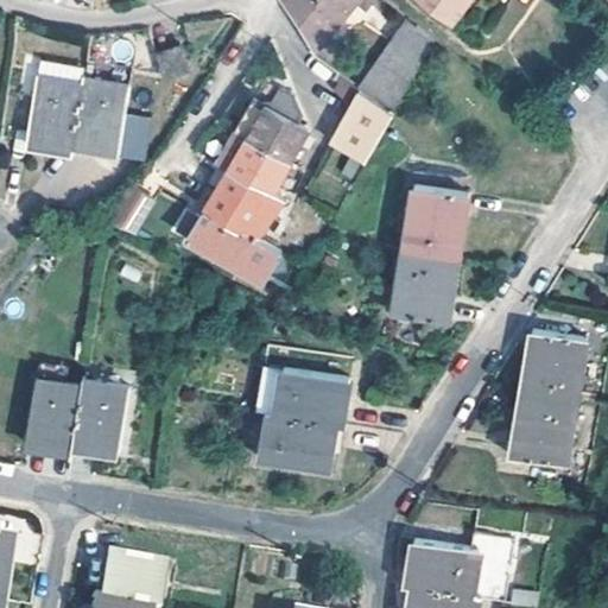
[(374,0),(283,0),(298,25),(305,32),(314,38),(323,36),(353,1),(366,11),(374,0)]
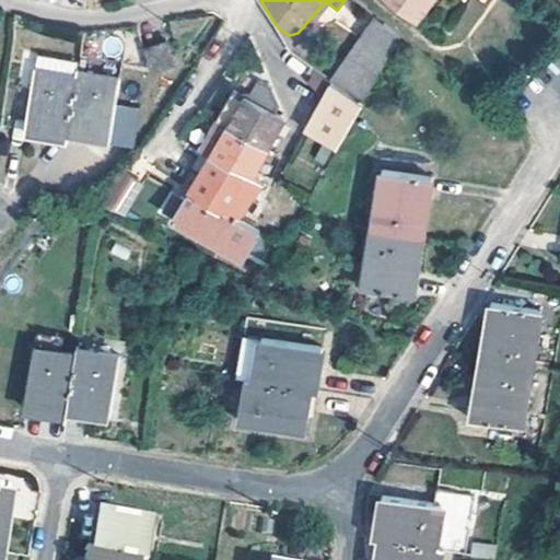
[(417,0),(387,0),(406,14),(417,0)]
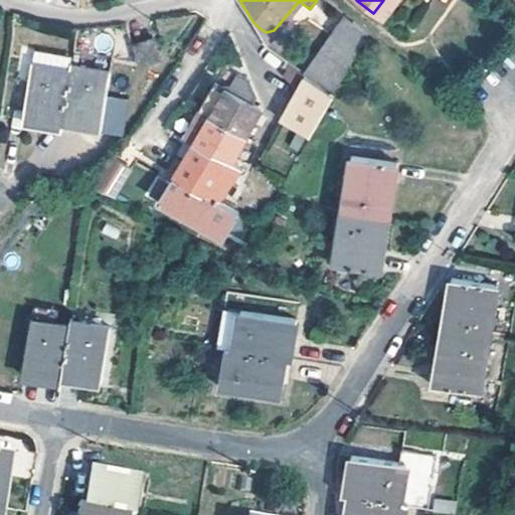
[(303,74),(306,76),(332,97),(368,34),(346,18),(322,49),(303,74)]
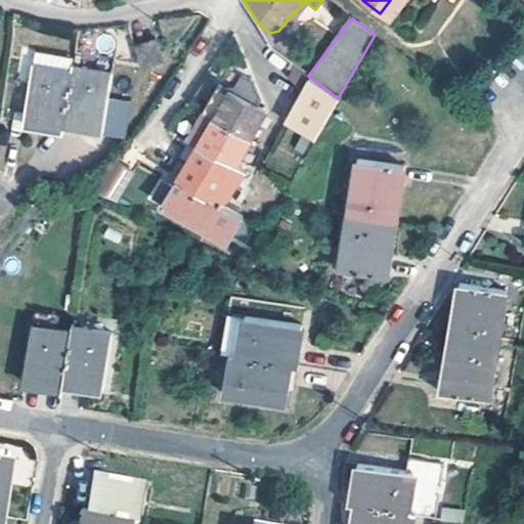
[(160,59),(157,39),(136,42),(139,62),(160,59)]
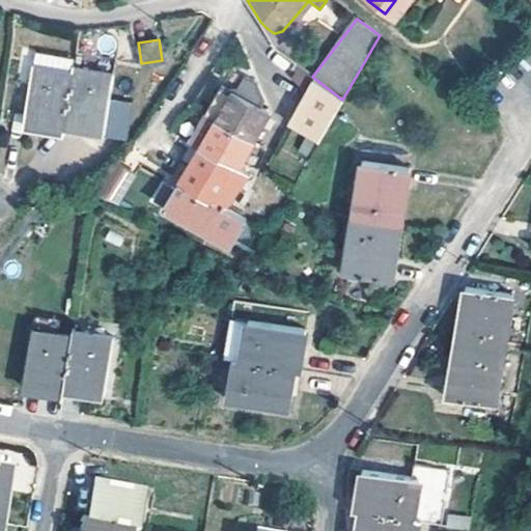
[(62,123),(71,65),(72,54),(18,46),(11,79),(26,81),(21,122),(62,129),(62,123)]
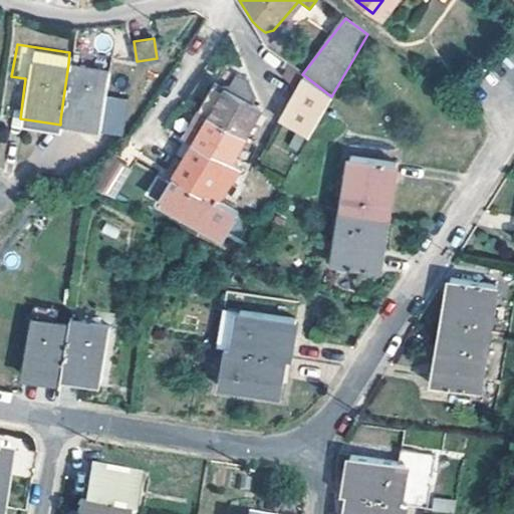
[(107,68),(68,63),(60,119),(99,125),(103,94),(107,68)]
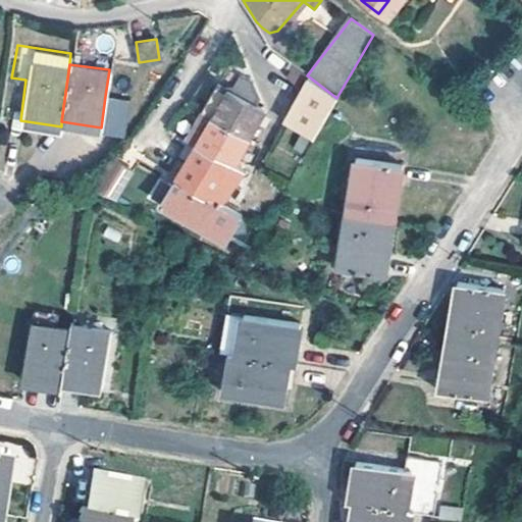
[(313,139),(336,98),(310,77),(283,120),(313,139)]
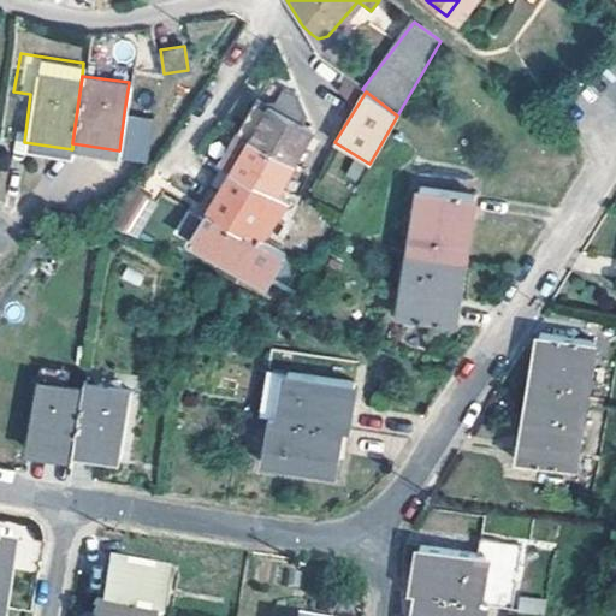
[(296,96),(284,95),(277,108),(256,98),(242,119),(252,125),(247,134),(237,130),(229,144),(238,149),(218,188),(200,217),(188,211),(178,230),(190,237),(191,235),(268,274),(283,249),(260,236),(283,206),(290,193),(279,185),(311,130),(296,96)]
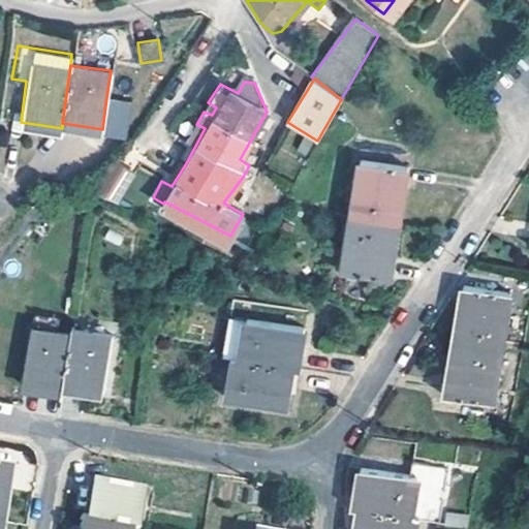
[(130,100),(106,97),(102,129),(125,132),(130,100)]
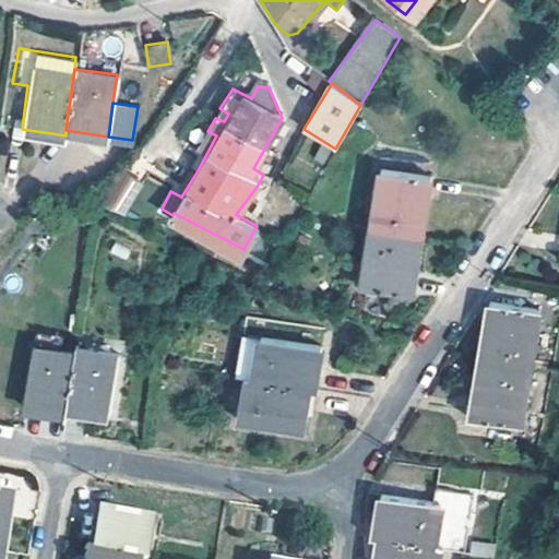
[(216,135),(207,131),(188,164),(198,170),(216,135)]
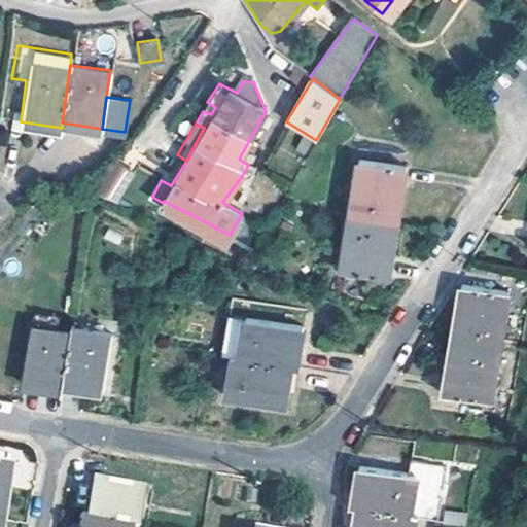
[(138,170),(120,159),(96,181),(121,197),(138,170)]
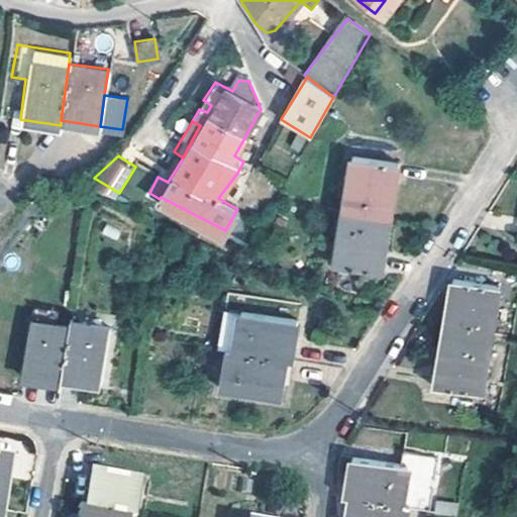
[(351,157),(342,210),(389,217),(398,164),(351,157)]
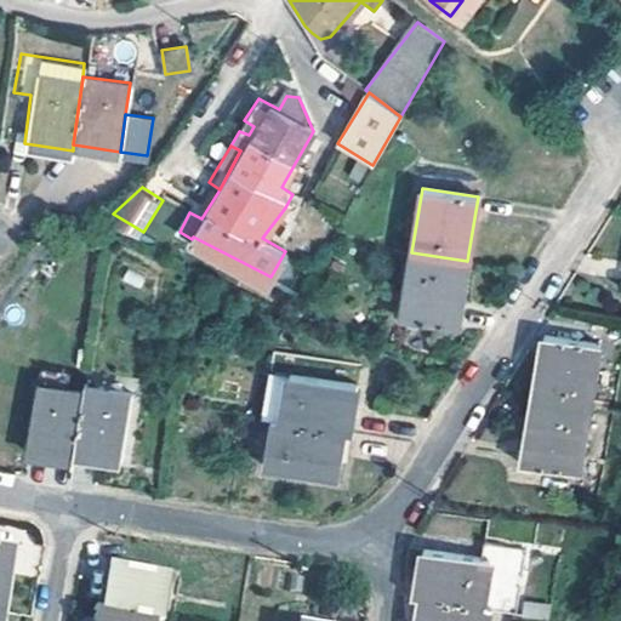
[(463,277),(467,261),(411,252),(402,318),(456,328),(463,277)]
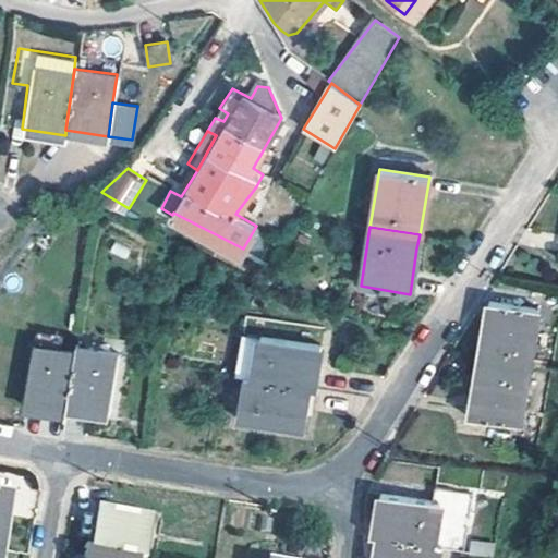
[(477,360),(526,367),(536,308),(486,301),(478,351),(477,360)]
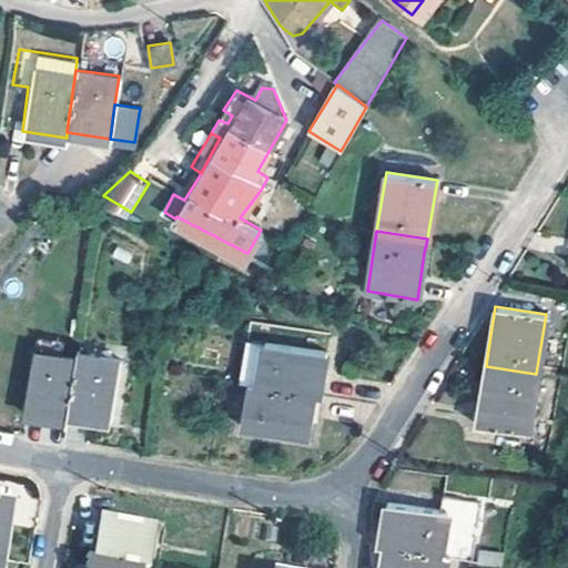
[(33,333),(31,351),(56,354),(59,337),(33,333)]
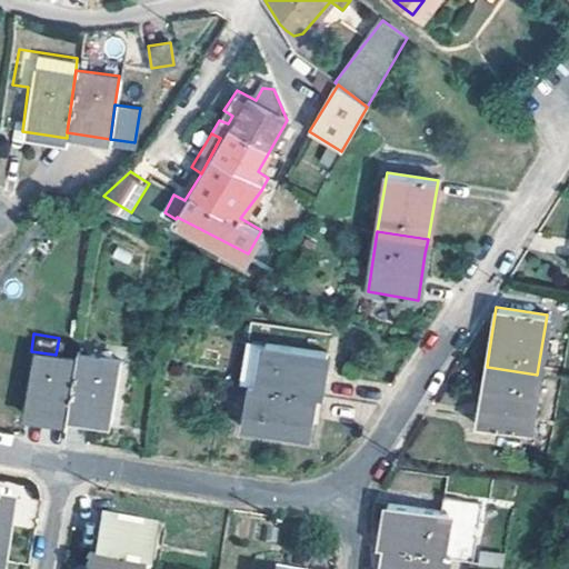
[(256,386),(311,395),(317,396),(323,351),(262,341),(256,386)]
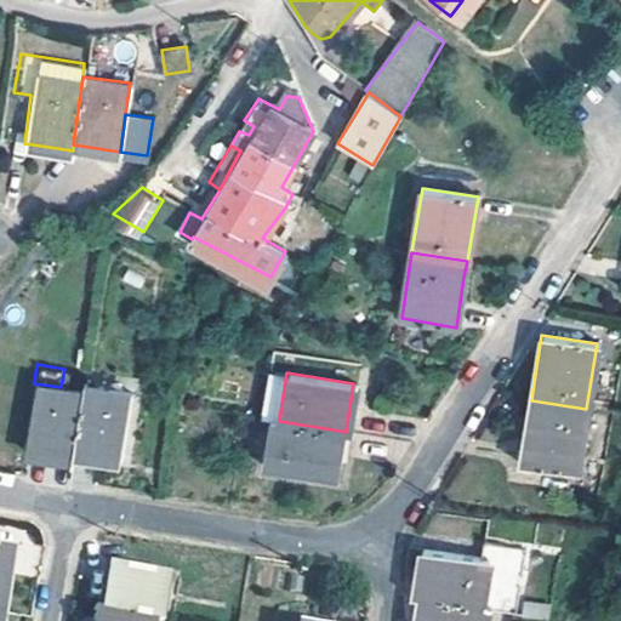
[(70,451),(80,391),(61,387),(34,383),(22,450),(69,459),(70,451)]
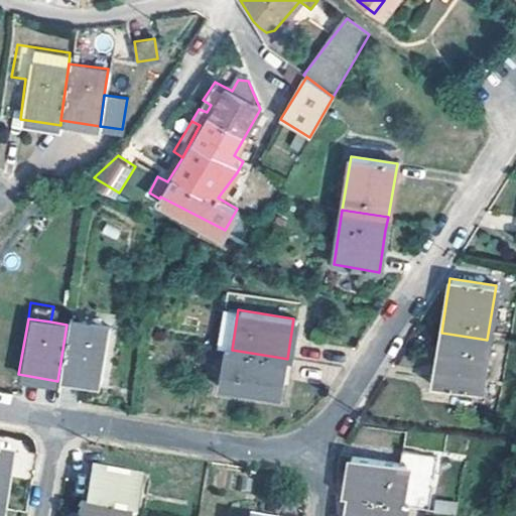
[(68,319),(67,325),(58,375),(98,382),(107,326),(68,319)]
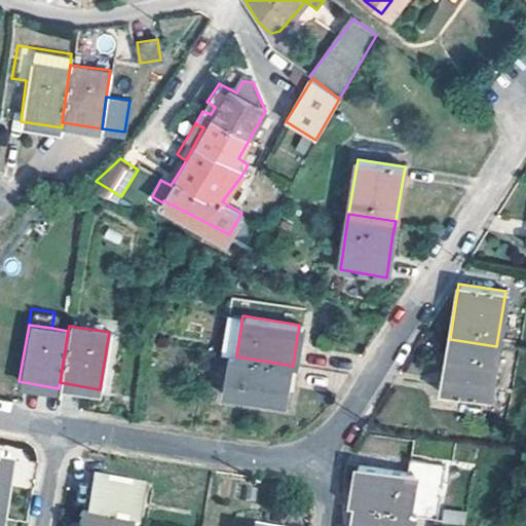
[(496,346),(450,339),(441,393),(487,403),(490,381),(496,346)]
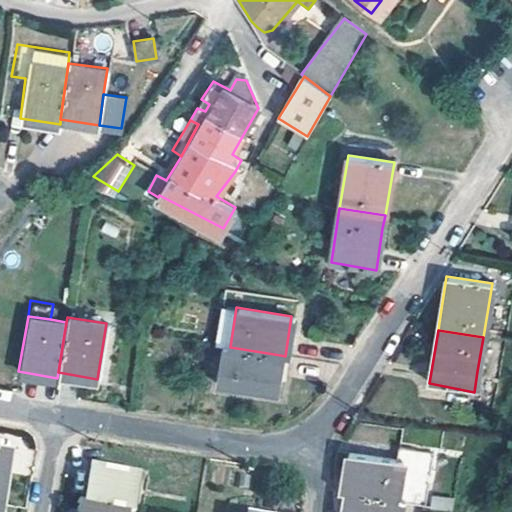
[(280,355),(230,347),(224,346),(217,384),(274,394),(280,355)]
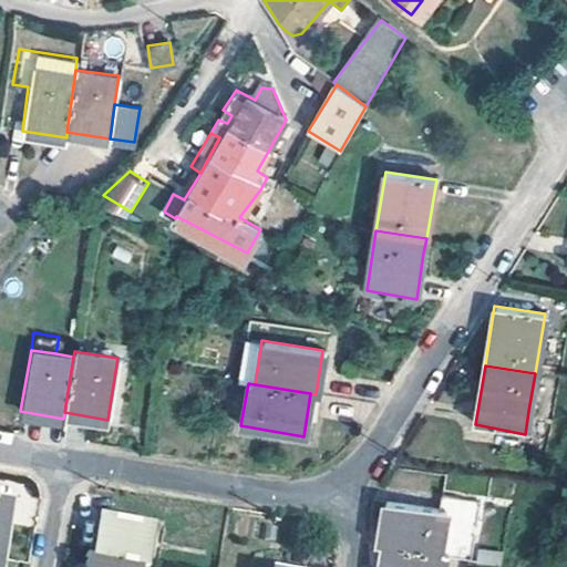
[(381,547),(443,558),(468,562),(477,504),(439,497),(436,511),(383,503),(377,547),(381,547)]
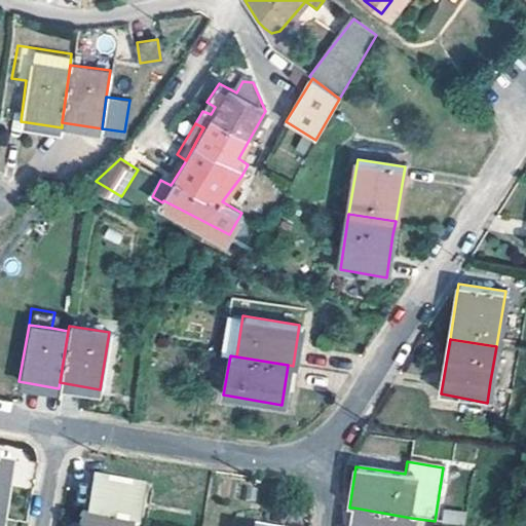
[(90,479),(83,520),(124,525),(129,525),(137,486),(90,479)]
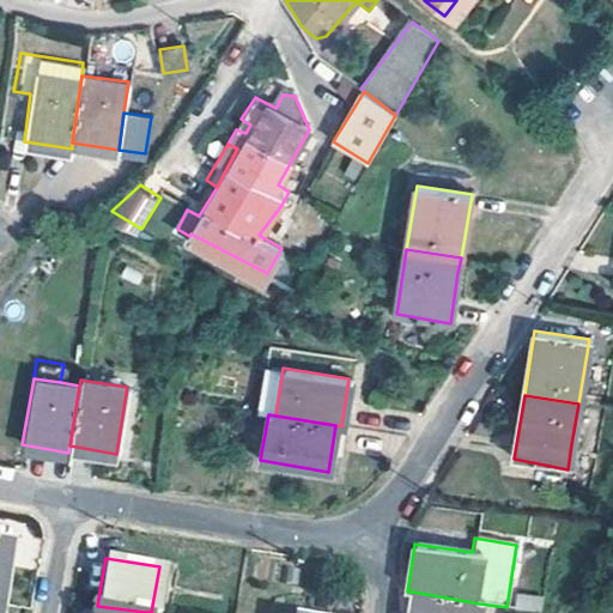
[(478,612),(479,604),(412,592),(407,612),(478,612)]
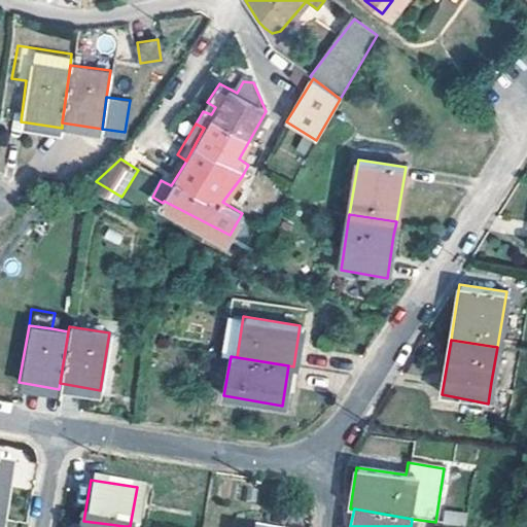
[(444,510),(442,522),(464,526),(466,513),(444,510)]
